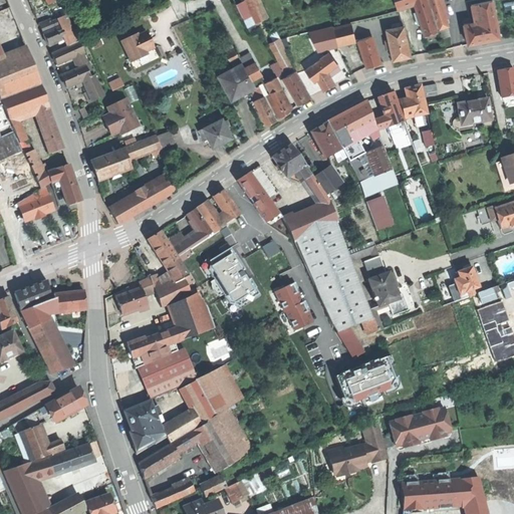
[(0,0),(0,12),(10,8),(6,0),(0,0)]
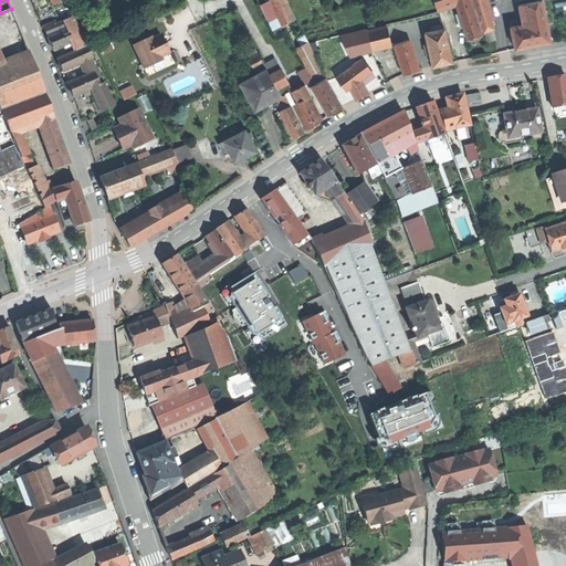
[(278,25),(294,18),(285,0),(269,0),(262,3),(273,28),(278,25)]
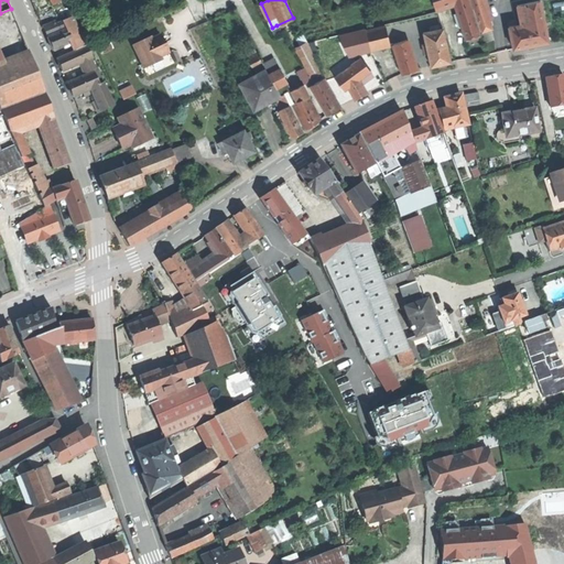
[(433,0),(436,10),(455,4),(467,0),(433,0)]
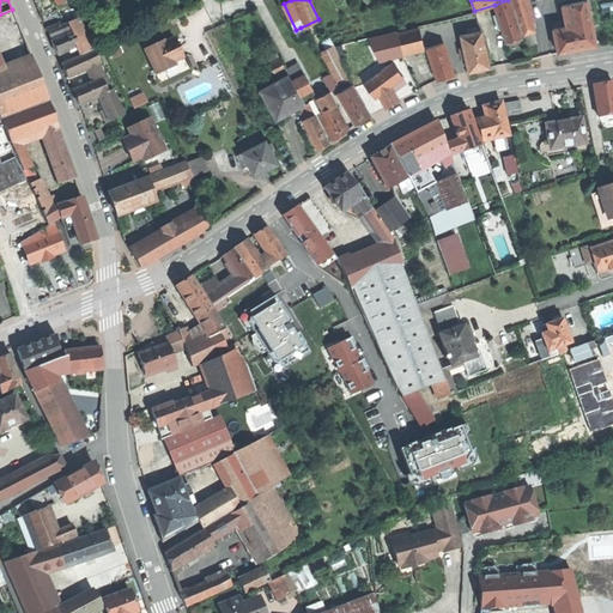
[(508,0),(495,5),(498,19),(514,14),(508,0)]
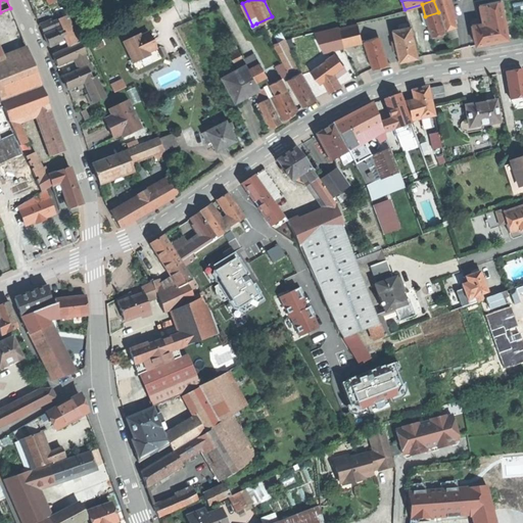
[(444,0),(437,2),(443,20),(453,17),(450,10),(447,0),(444,0)]
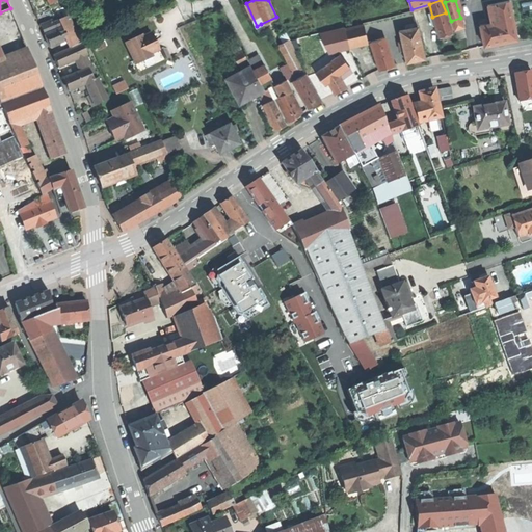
[(500,44),(517,40),(509,1),(487,6),(490,23),(479,26),(483,47),(500,44)]
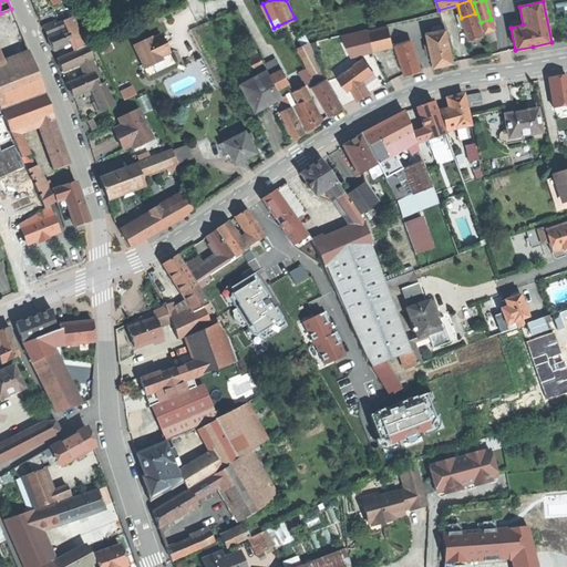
[(475,38),(482,35),(475,13),(461,18),(462,19),(464,27),(468,40),(475,38)]
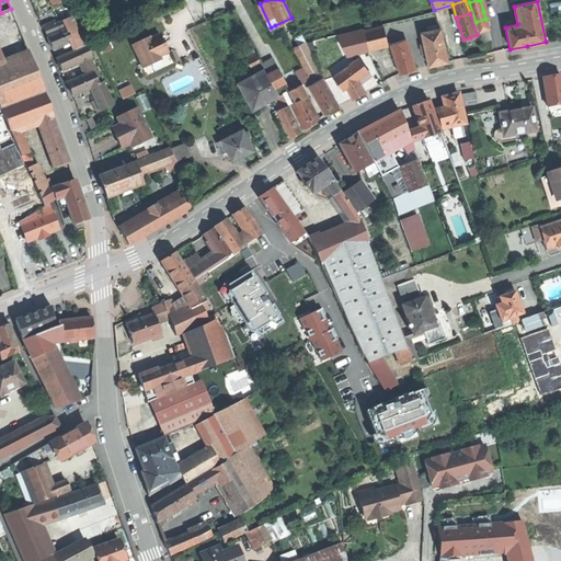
[(43,27),(47,37),(66,30),(76,25),(72,18),(56,25),(55,22),(43,27)]
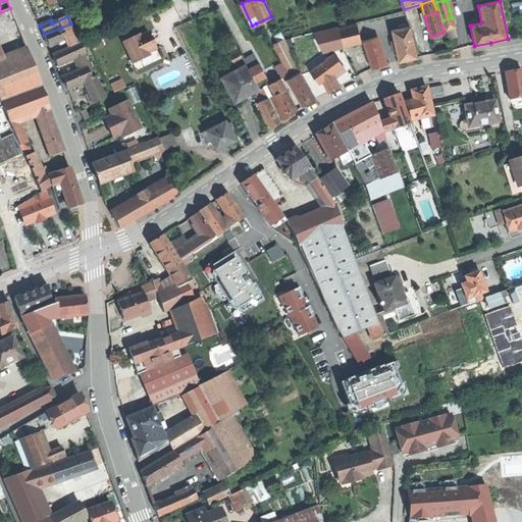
[(442,20),(446,31),(455,28),(452,17),(442,20)]
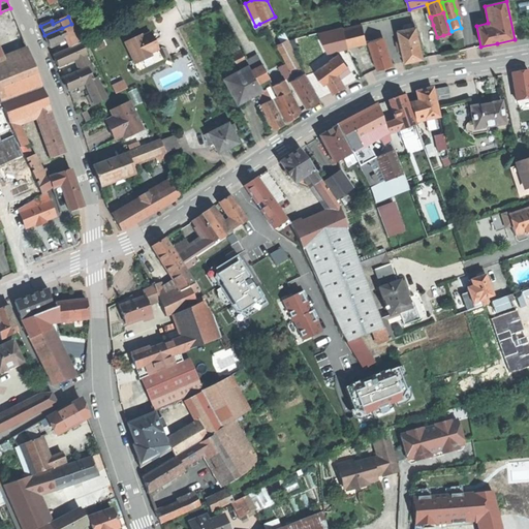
[(80,43),(71,24),(62,28),(67,40),(65,41),(69,49),(80,43)]
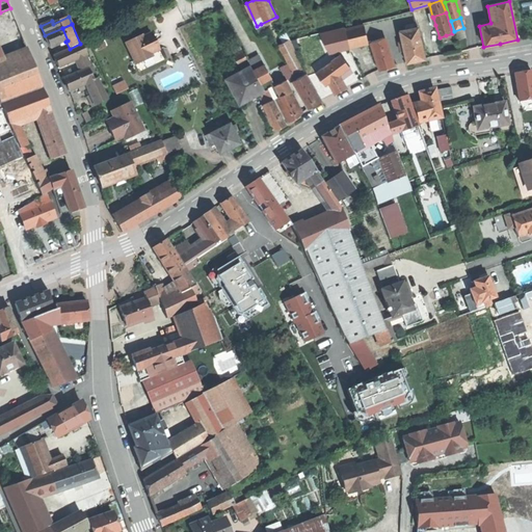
[(264,31),(261,24),(257,26),(255,27),(259,34),(264,31)]
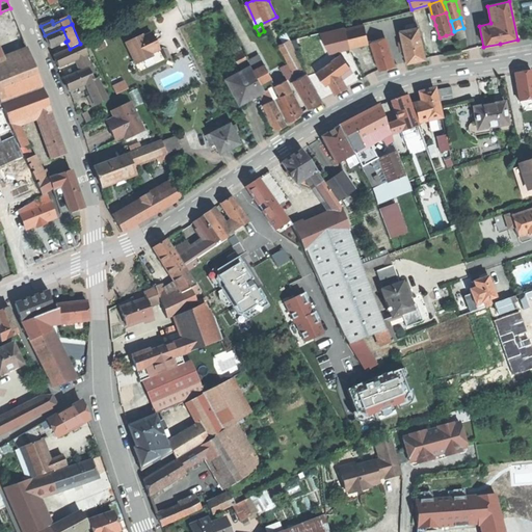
[(340,49),(368,42),(364,25),(336,31),(340,49)]
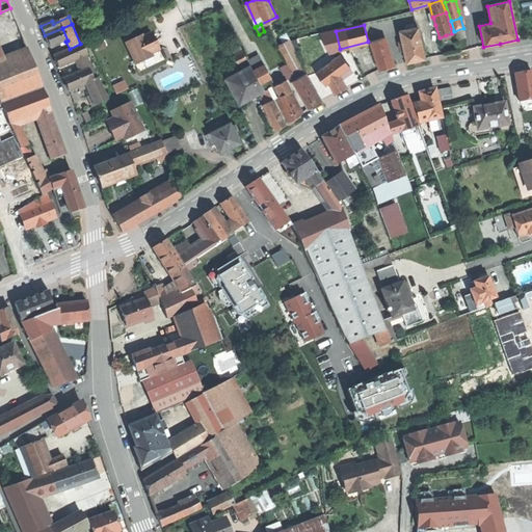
[(416,60),(425,58),(418,27),(399,31),(406,62),(416,60)]
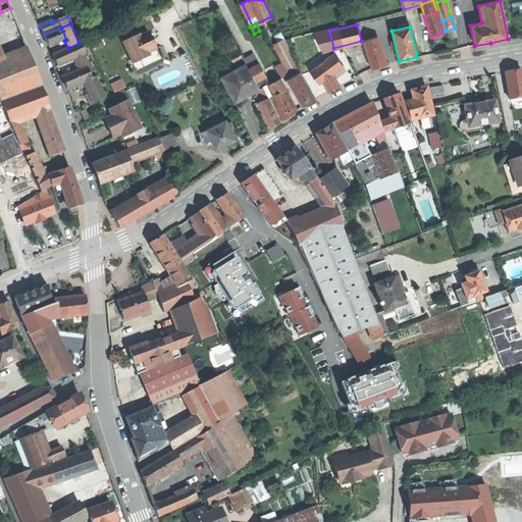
[(66,40),(61,28),(44,35),(47,42),(49,47),(64,41),(66,40)]
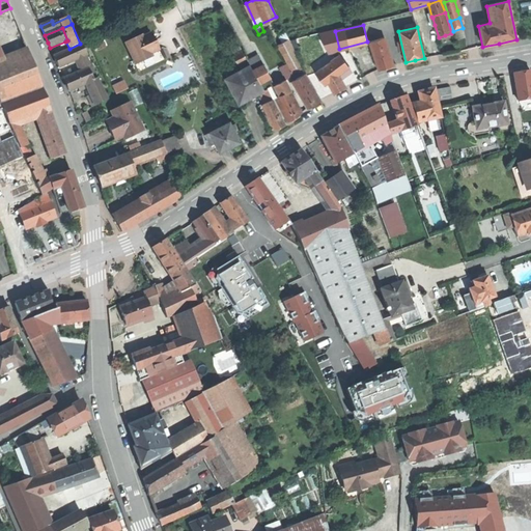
[(328,52),(339,49),(335,31),(324,34),(328,52)]
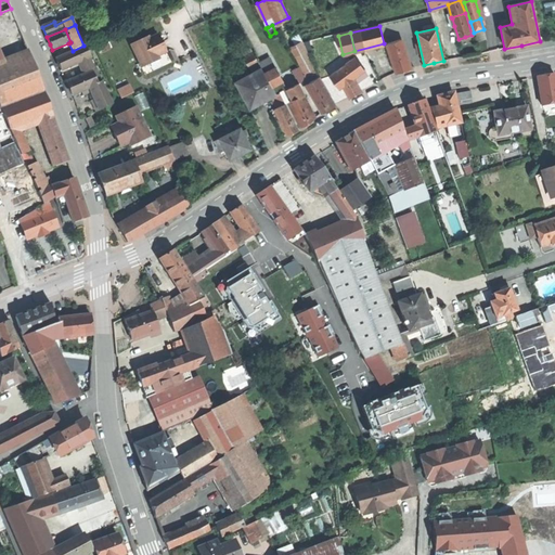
[(157,56),(166,52),(162,42),(159,43),(156,36),(150,39),(149,37),(140,41),(131,44),(141,67),(159,60),(157,56)]
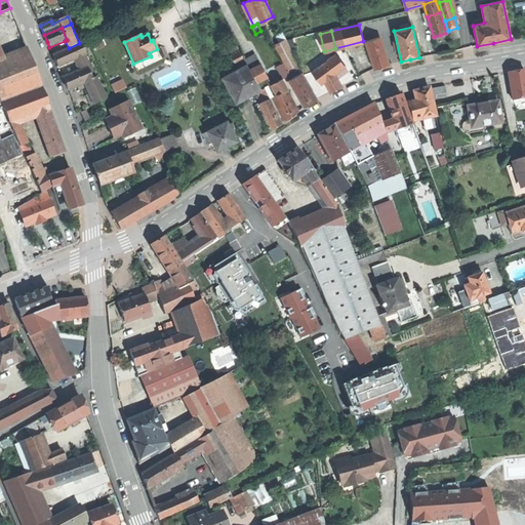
[(381,68),(389,65),(379,37),(365,42),(374,70),(381,68)]
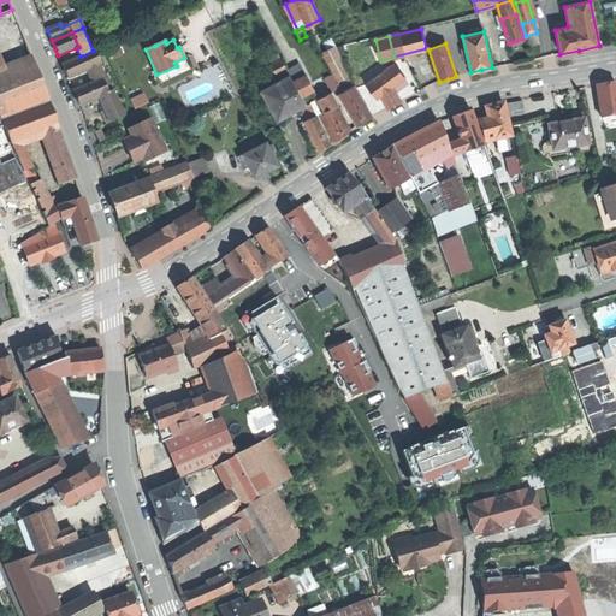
[(323,55),(332,73),(337,81),(349,75),(335,48),(323,55)]
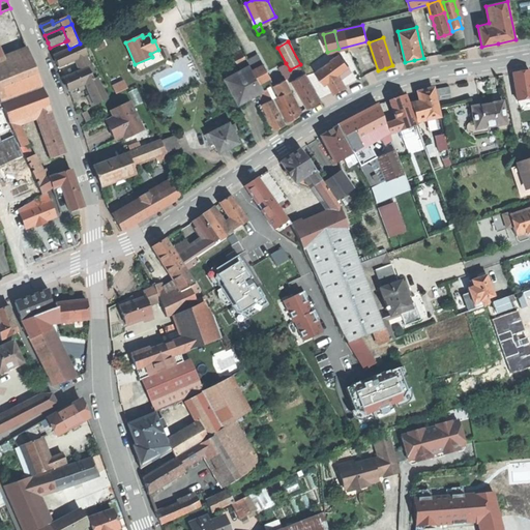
[(85,56),(80,43),(69,49),(69,50),(54,57),(57,63),(59,67),(75,61),(85,56)]
